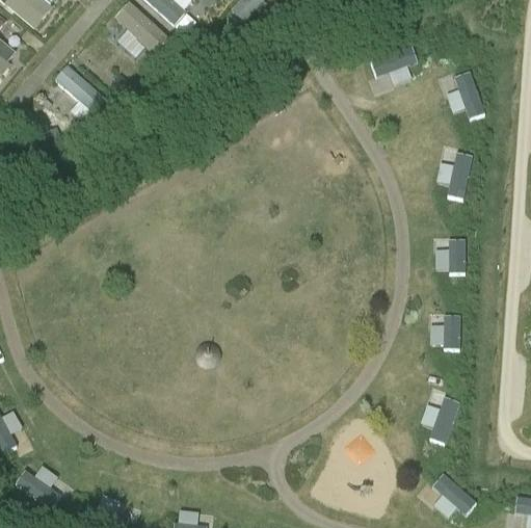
[(8,0),(5,5),(35,27),(56,0),(8,0)]
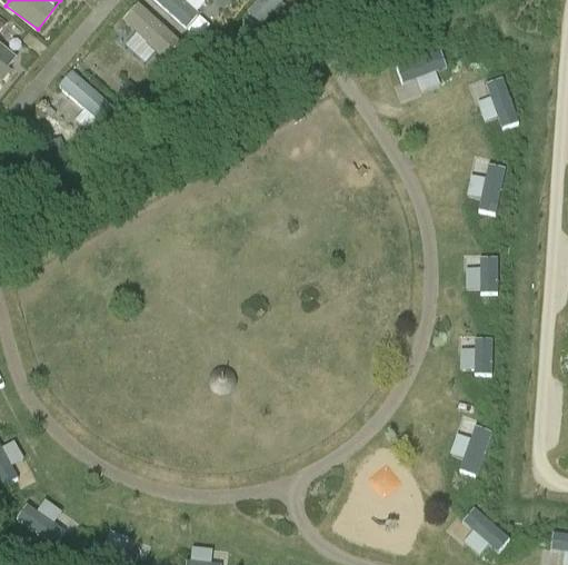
[(153,0),(183,27),(207,1),(206,0),(153,0)]
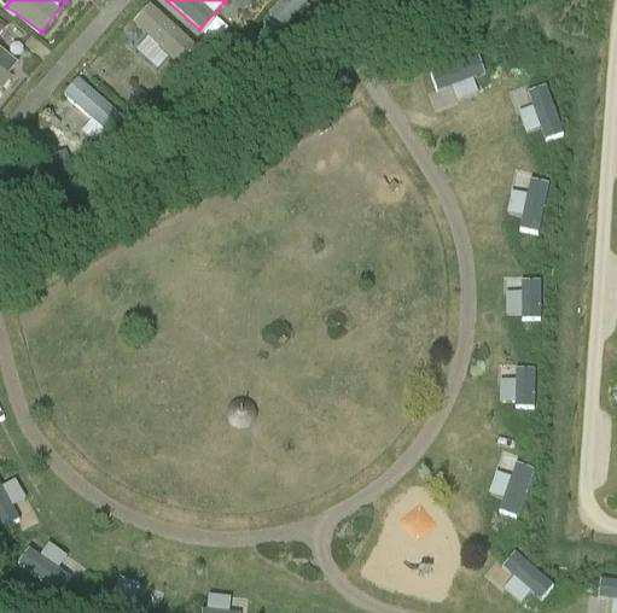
[(278,0),(268,12),(285,25),(307,0),(278,0)]
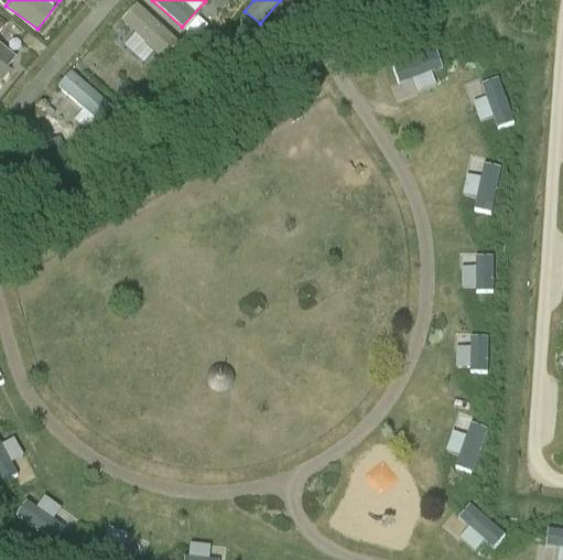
[(123,43),(143,61),(154,50),(162,56),(179,39),(137,1),(120,19),(134,32),(123,43)]
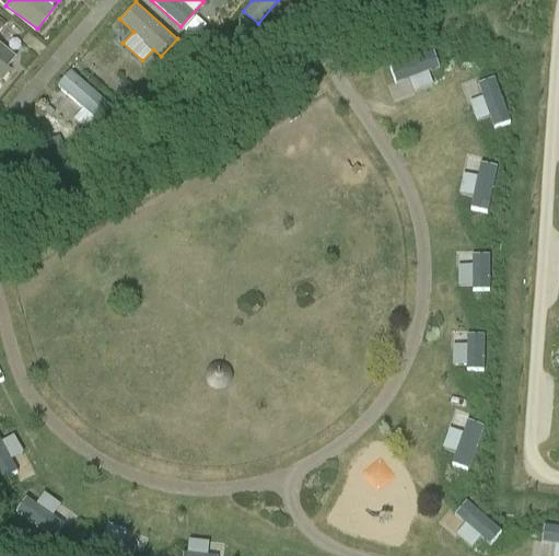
[(0,78),(19,57),(0,39),(0,78)]
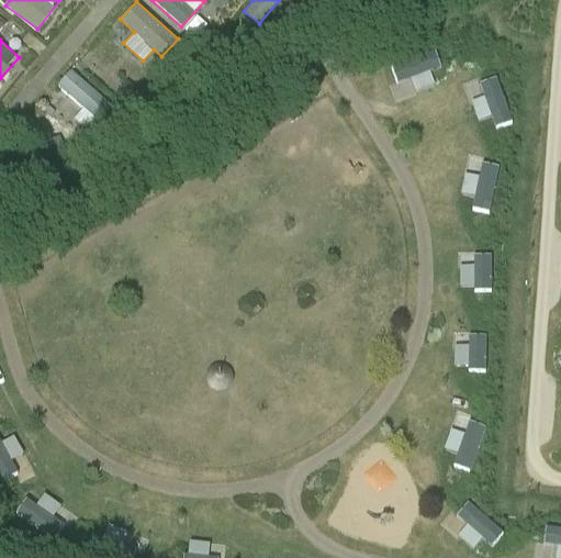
[(435,86),(432,68),(440,67),(436,48),(392,57),(399,93),(435,86)]
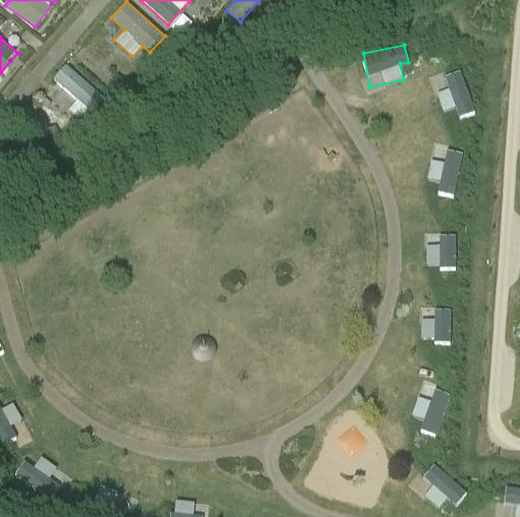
[(52,78),(76,100),(68,108),(83,122),(106,98),(66,62),(52,78)]
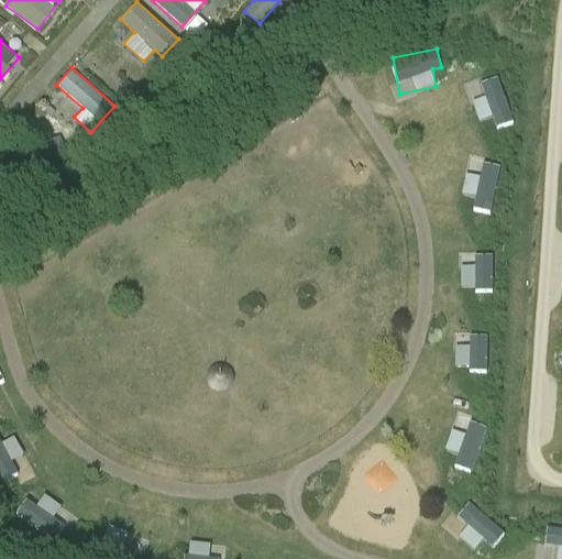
[(493,116),(496,124),(511,120),(500,76),(481,81),(485,97),(474,100),(480,119),(493,116)]
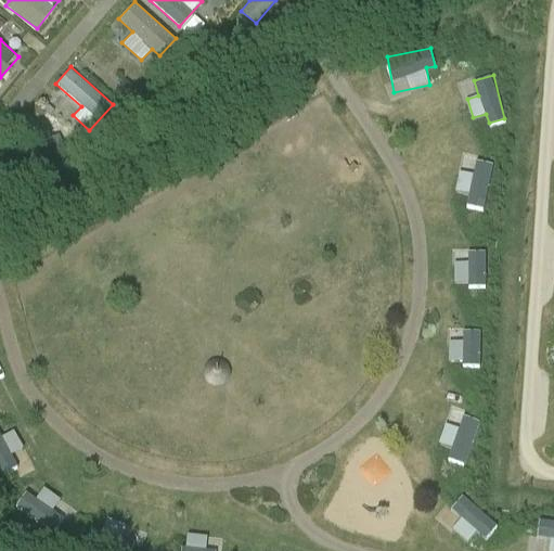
[(473,173),(460,169),(455,190),(467,192),(465,203),(484,207),(493,163),(476,158),(473,173)]
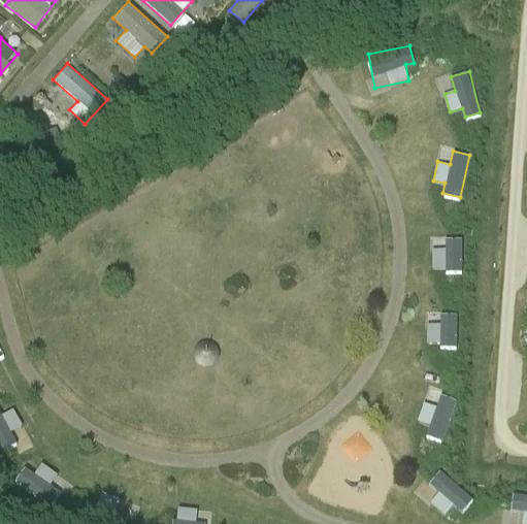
[(446,248),(431,248),(432,269),(463,268),(462,236),(446,237),(446,248)]
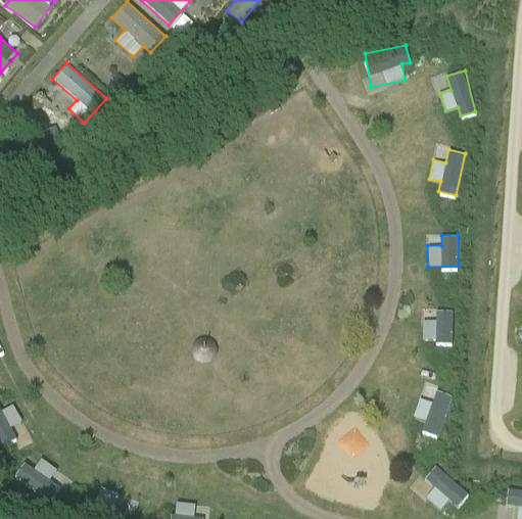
[(422,341),(453,341),(453,310),(436,310),(436,319),(422,319),(422,341)]
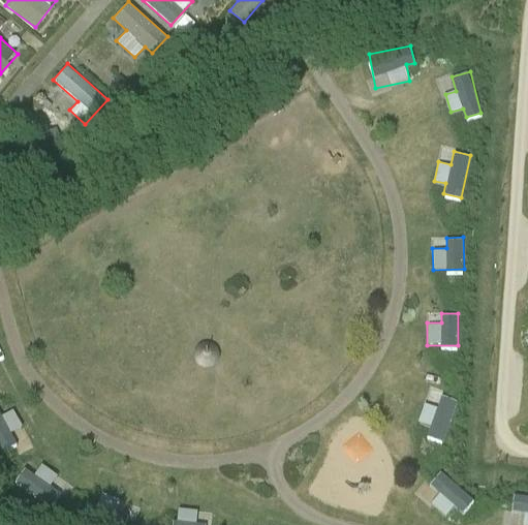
[(439,395),(437,405),(424,402),(418,421),(430,424),(427,435),(445,440),(457,400),(439,395)]
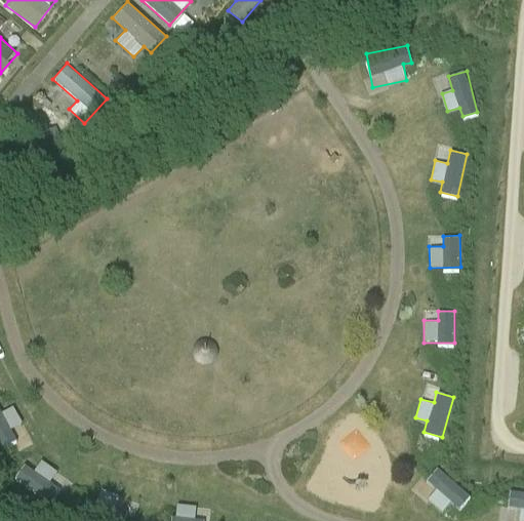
[(14,404),(1,410),(0,408),(0,446),(1,448),(17,441),(19,446),(31,441),(14,404)]
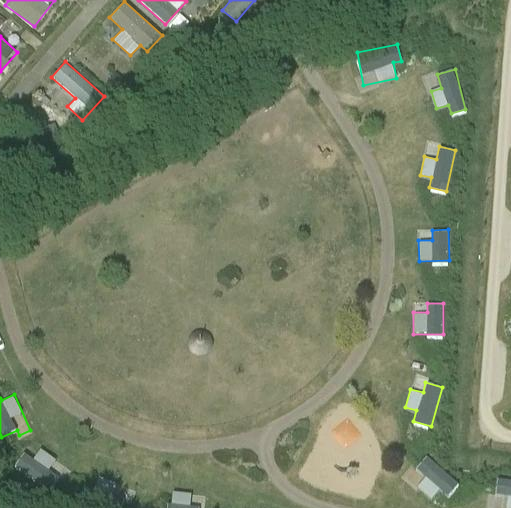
[(49,470),(56,458),(39,448),(33,458),(23,452),(14,467),(50,489),(58,476),(49,470)]
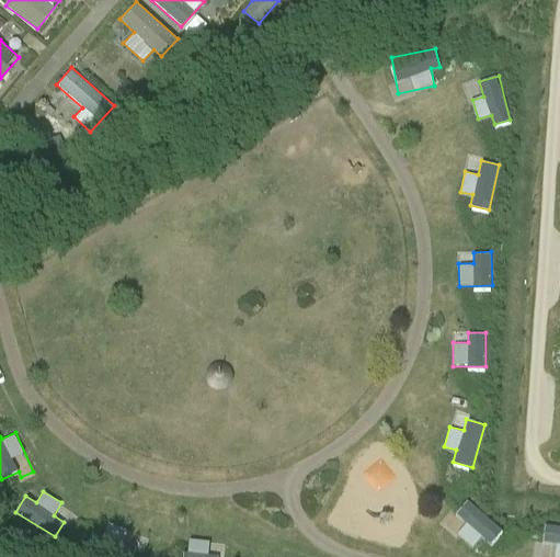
[(468,498),(456,511),(467,521),(458,532),(472,545),(481,536),(490,544),(503,530),(468,498)]
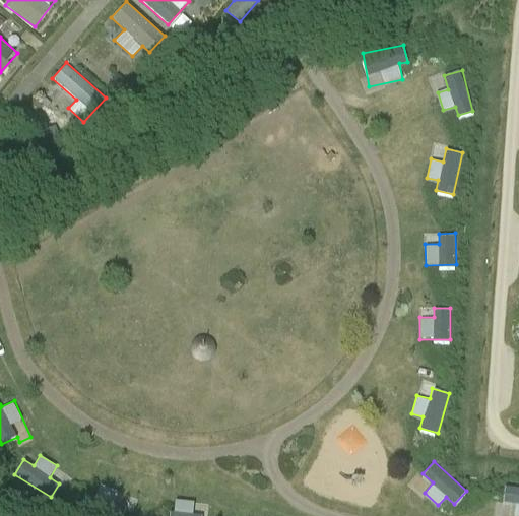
[(95,497),(85,493),(79,508),(102,515),(122,515),(130,495),(100,484),(95,497)]
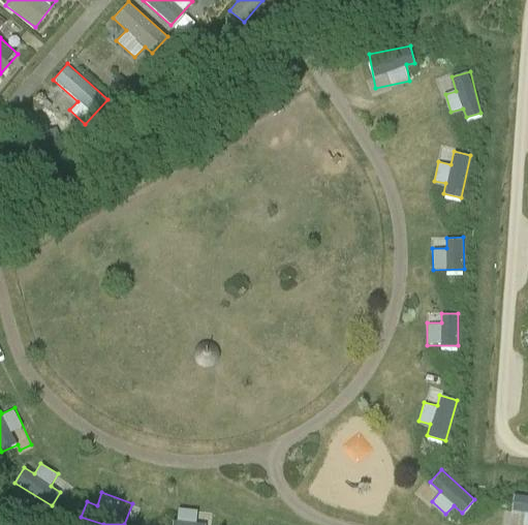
[(511,510),(524,512),(522,524),(527,524),(527,494),(514,493),(511,510)]
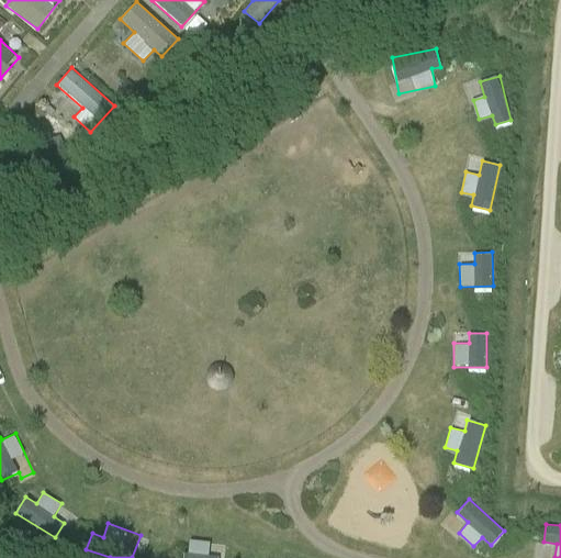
[(219,557),(220,556),(209,554),(210,542),(187,538),(183,557),(219,557)]
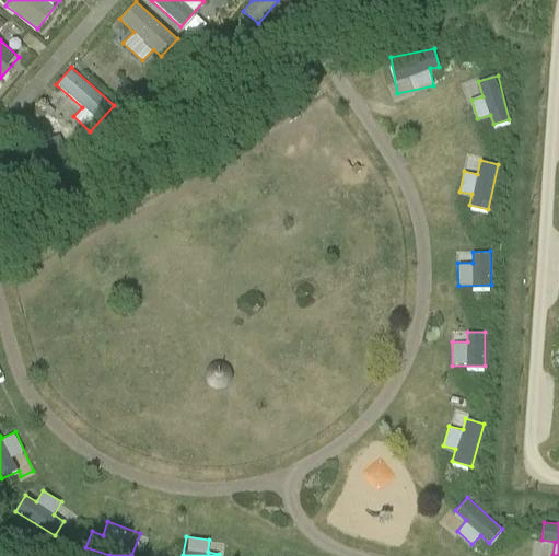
All buildings are outlined.
